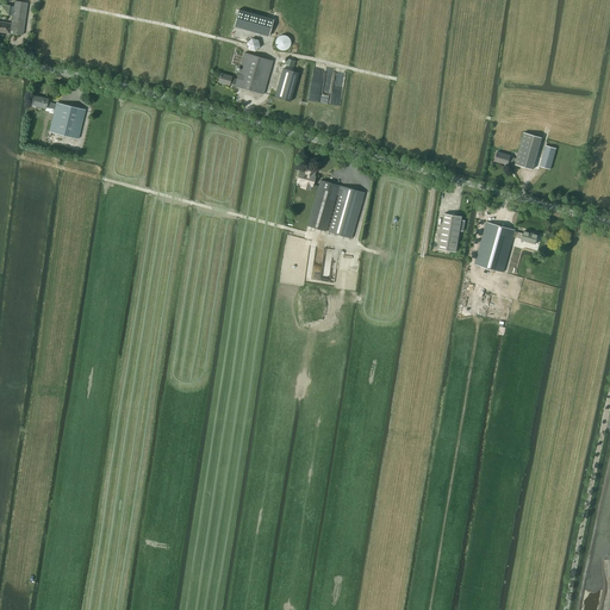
[(16,1),(11,33),(23,35),(27,2),(16,1)]
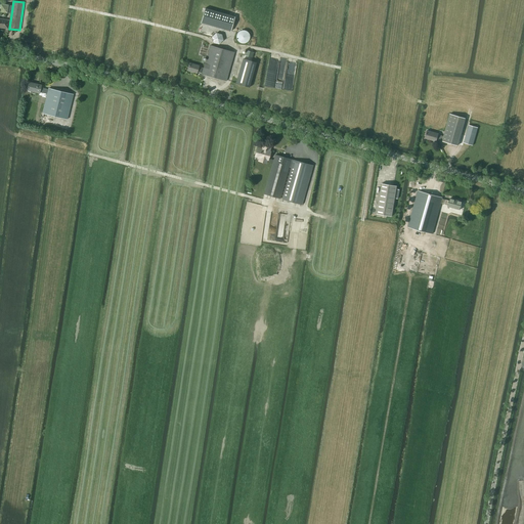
[(205,8),(201,23),(222,29),(230,31),(232,27),(234,16),(230,15),(205,8)]
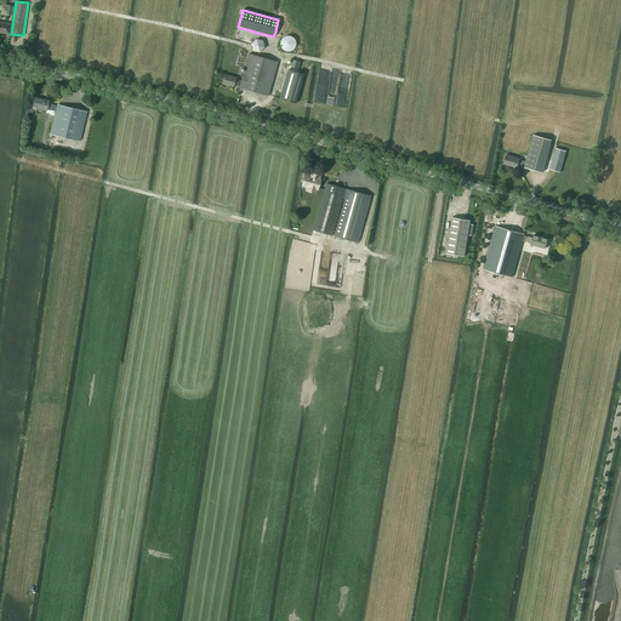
[(0,32),(10,34),(11,24),(0,22),(0,32)]
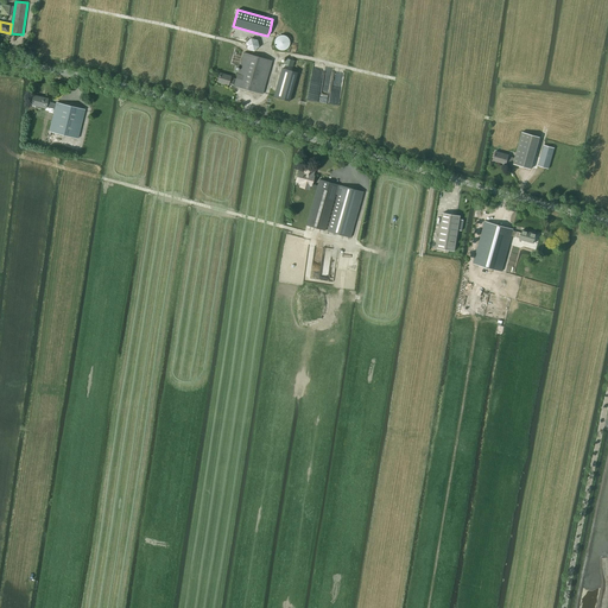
[(287,38),(286,37),(285,37),(285,36),(284,36),(283,36),(282,36),(279,36),(278,37),(277,37),(277,38),(276,39),(274,40),(274,42),(274,43),(274,44),(274,45),(276,46),(276,48),(277,49),(278,50),(279,50),(280,51),(282,51),(283,51),(284,51),(285,51),(285,50),(286,50),(287,49),(289,49),(289,48),(290,46),(290,45),(290,44),(290,43),(290,42),(290,40),(289,39),(289,38),(287,38)]
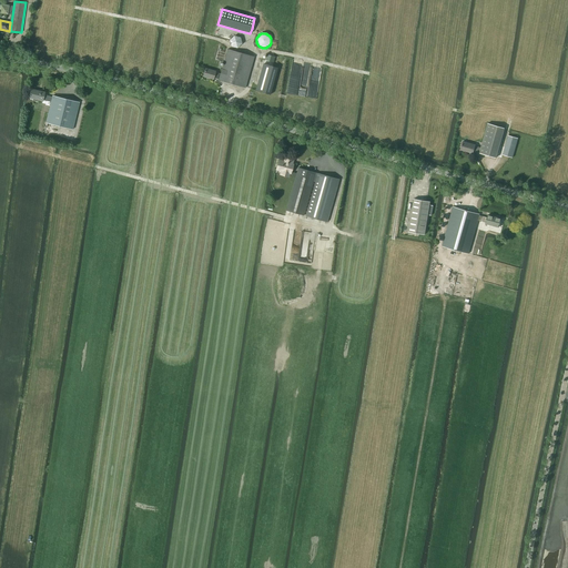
[(221,73),(215,72),(215,71),(205,69),(203,77),(213,79),(214,78),(220,79),(219,80),(245,88),(254,57),(227,49),(221,73)]
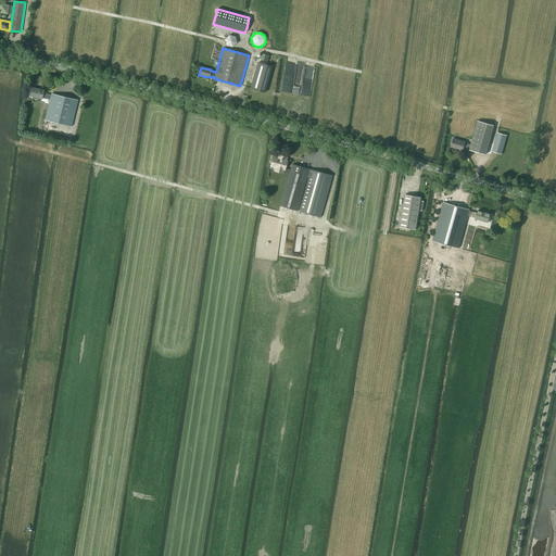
[(258,62),(251,89),(264,92),(272,66),(258,62)]
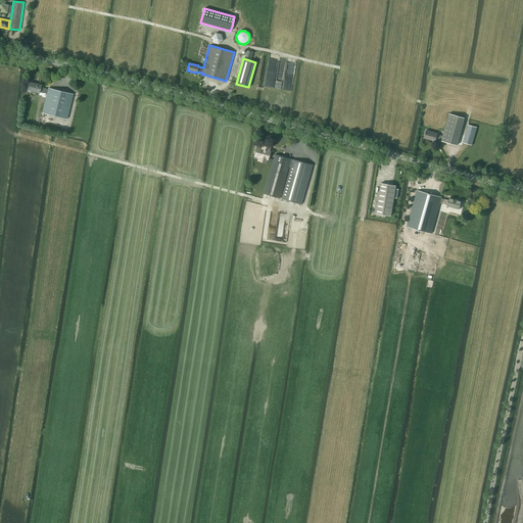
[(48,88),(48,90),(41,88),(41,85),(29,82),(27,90),(39,93),(40,92),(47,94),(42,112),(66,119),(73,94),(48,88)]
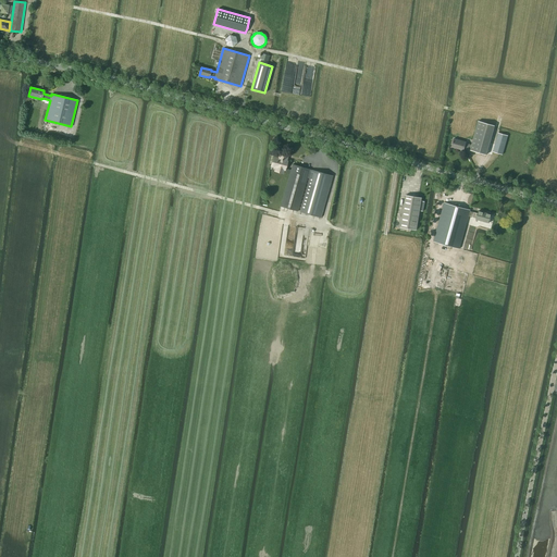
[(84,112),(83,118),(91,120),(96,104),(90,103),(88,113),(84,112)]
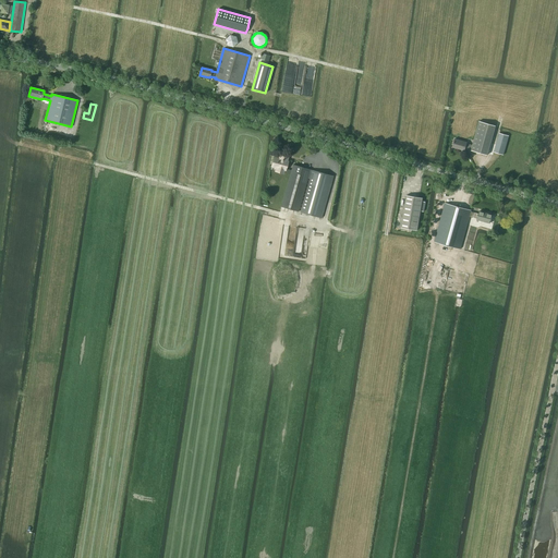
[(496,125),(480,121),(473,145),(466,144),(466,143),(455,140),(452,147),(464,150),(465,147),(471,149),(471,150),(487,155),(496,125)]
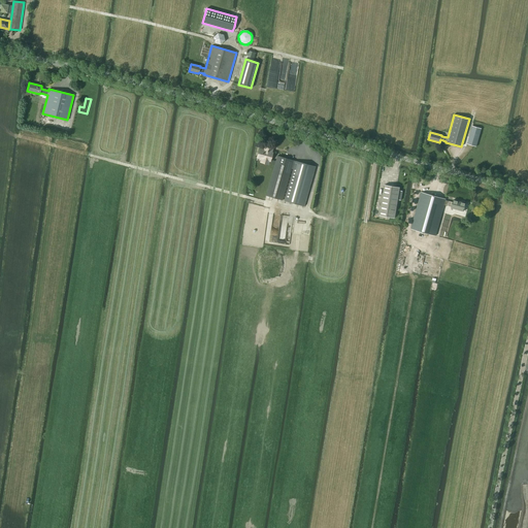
[(467,144),(476,146),(482,129),(472,126),(467,144)]
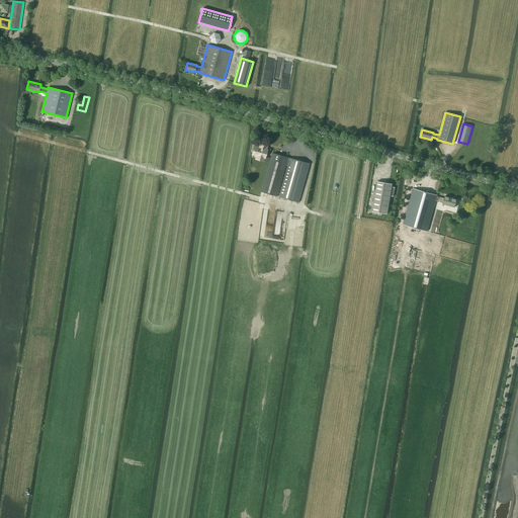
[(254,146),(251,155),(256,156),(255,159),(258,160),(263,162),(263,160),(269,162),(261,192),(276,196),(285,166),(287,166),(278,197),(298,202),(310,164),(272,153),(270,158),(266,157),(267,150),(266,150),(267,146),(261,145),(261,146),(259,146),(258,147),(254,146)]
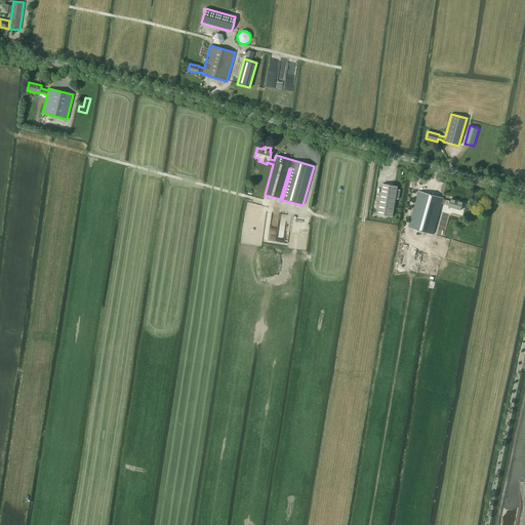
[(377,214),(393,216),(398,187),(382,184),(377,214)]
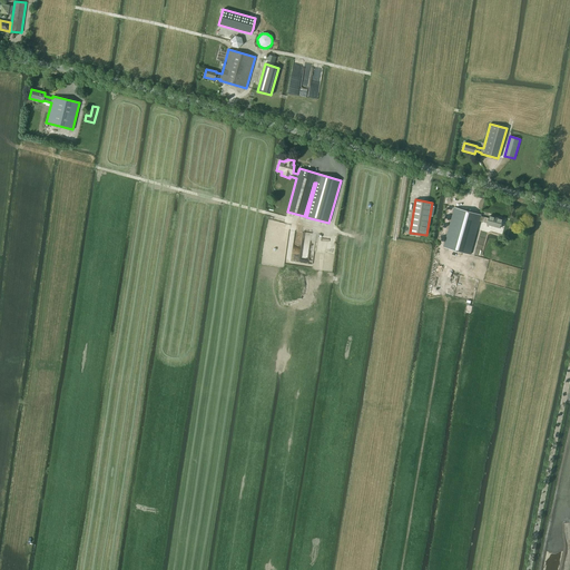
[(488,224),(500,228),(503,219),(490,216),(489,218),(481,216),(481,215),(454,207),(443,247),(470,255),(480,220),(488,224)]
